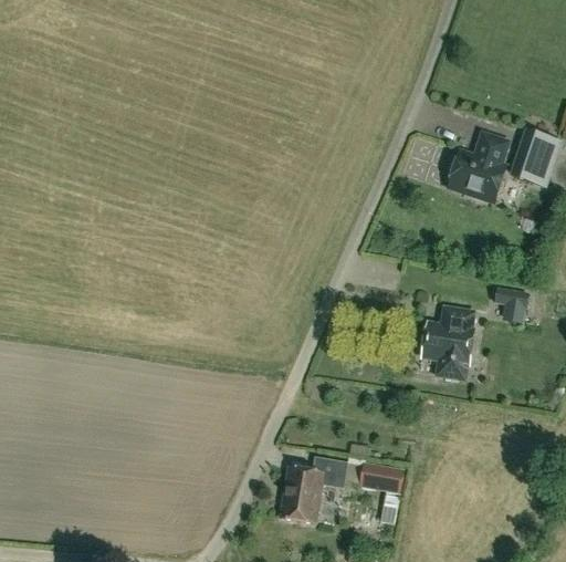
[(526,129),(512,173),(542,183),(556,138),(526,129)]
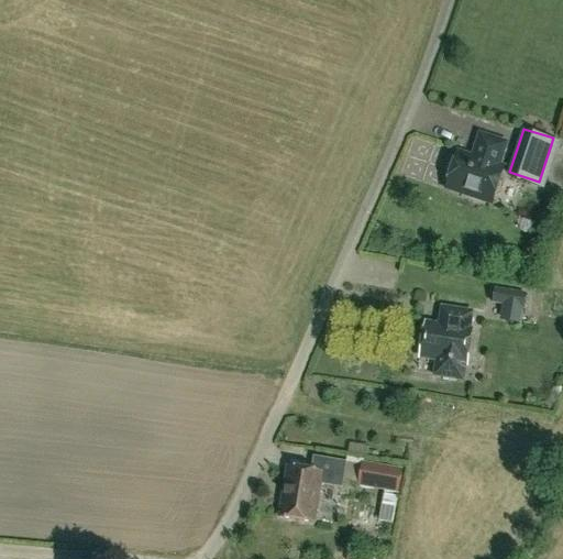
[(445,184),(490,199),(503,165),(494,162),(495,156),(499,157),(505,140),(479,132),(474,150),(477,151),(475,156),(457,150),(445,184)]
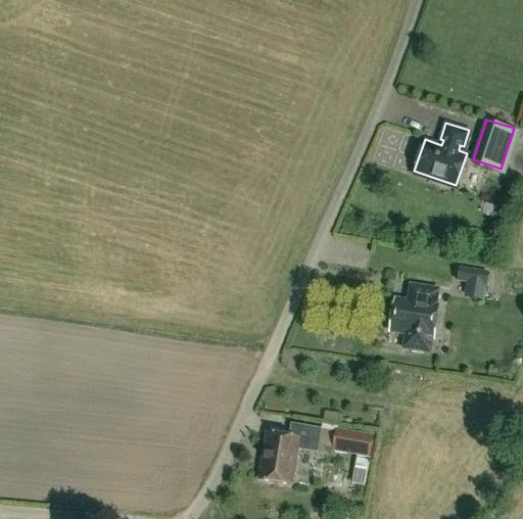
[(457,278),(471,280),(469,294),(482,296),(486,270),(460,265),(457,278)]
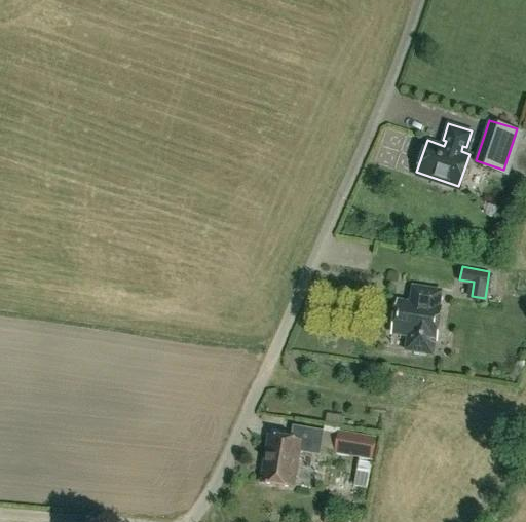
[(408,333),(406,347),(430,351),(433,337),(435,337),(440,306),(437,306),(439,291),(413,287),(411,301),(398,299),(392,330),(408,333)]
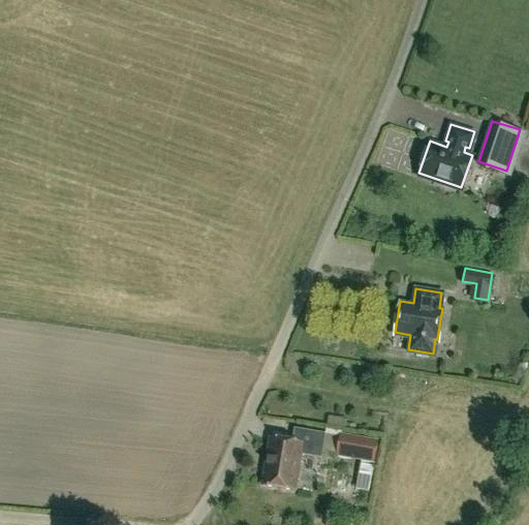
[(291,440),(271,436),(262,483),(294,488),(301,452),(321,456),(325,431),(294,426),(291,440)]
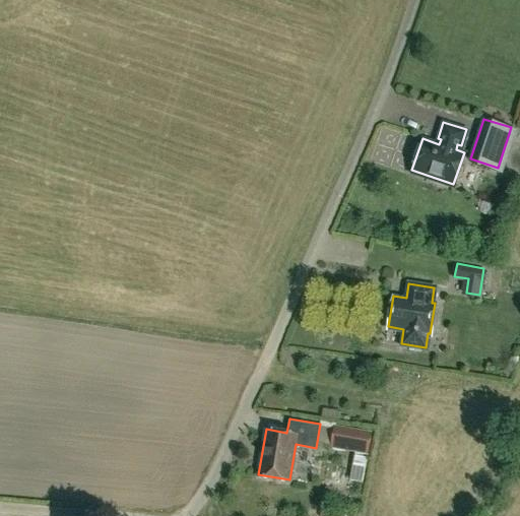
[(372,431),(334,424),(330,446),(354,450),(368,453),(372,431)]
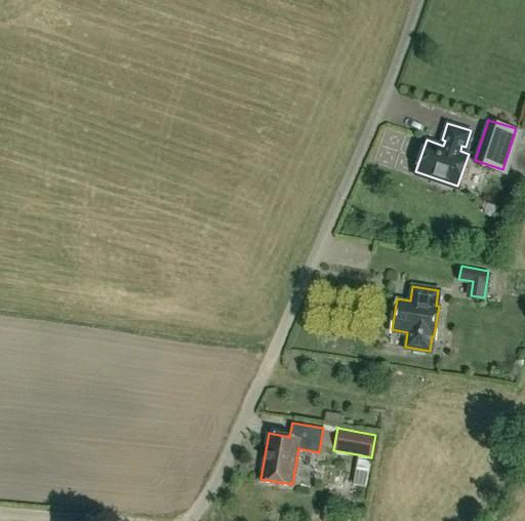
[(371,457),(358,454),(353,483),(366,485),(371,457)]
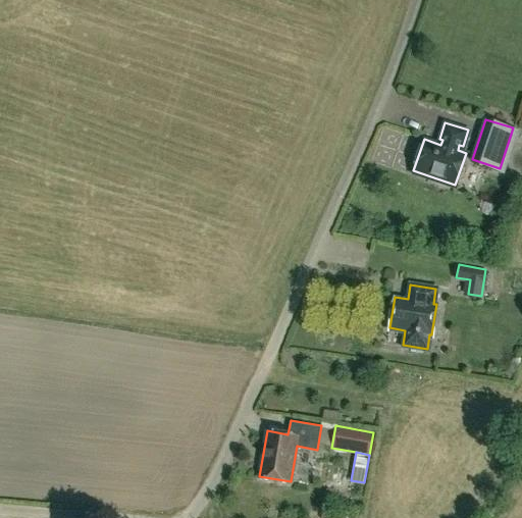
All buildings are outlined.
